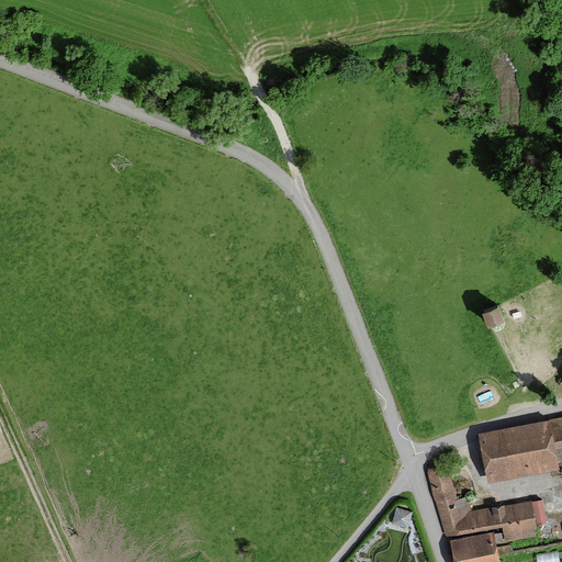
[(480,312),(485,326),(502,318),(495,305),(480,312)]
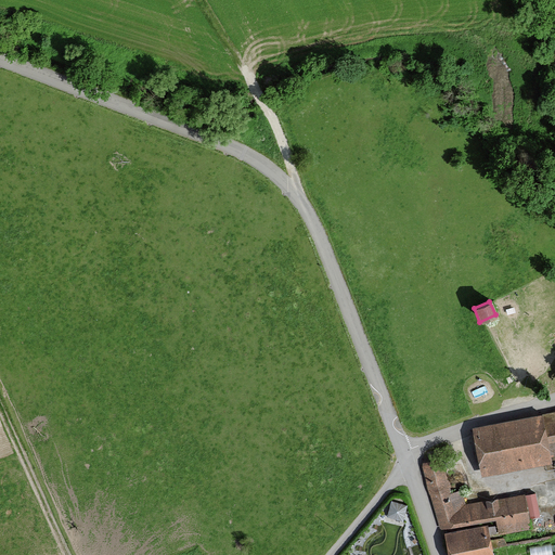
[(554,412),(470,430),(480,477),(551,463),(546,441),(554,439),(554,412)]
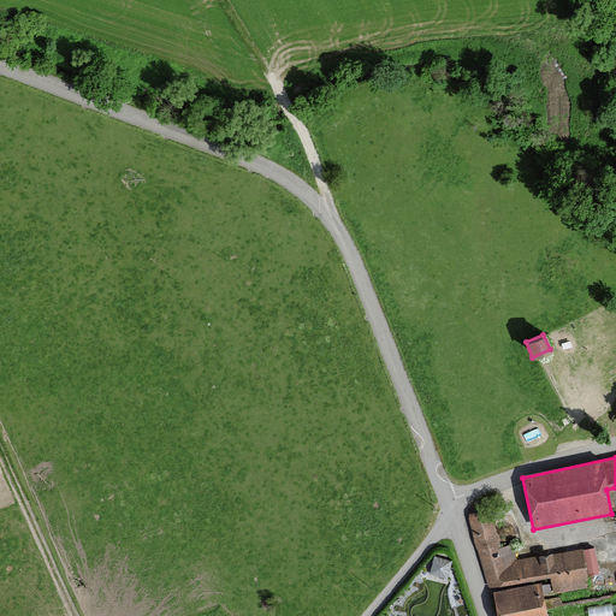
[(490,511),(468,516),(485,590),(546,576),(550,593),(586,586),(578,548),(514,562),(510,545),(498,548),(490,511)]
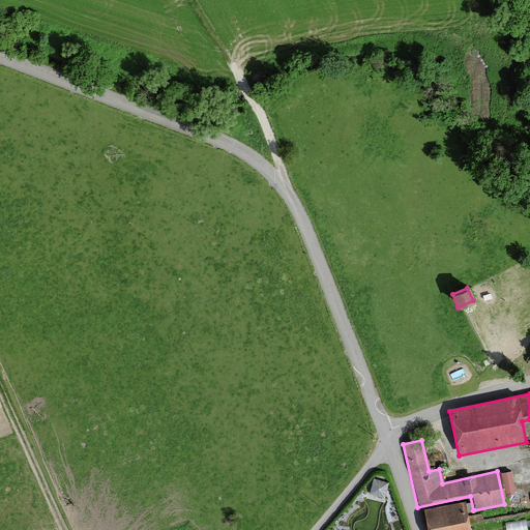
[(504,472),(509,495),(519,493),(512,470),(504,472)]
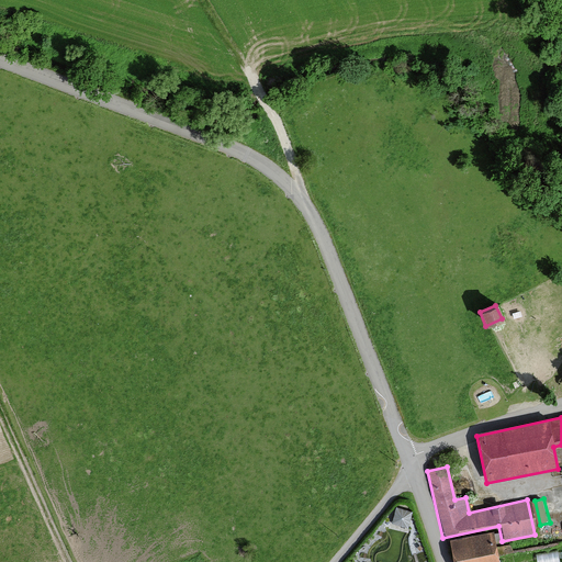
[(395,508),(395,523),(413,523),(413,508),(395,508)]
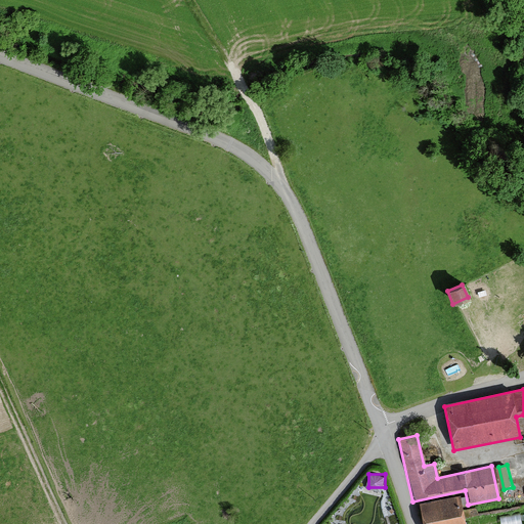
[(462,523),(457,496),(418,504),(421,523),(462,523)]
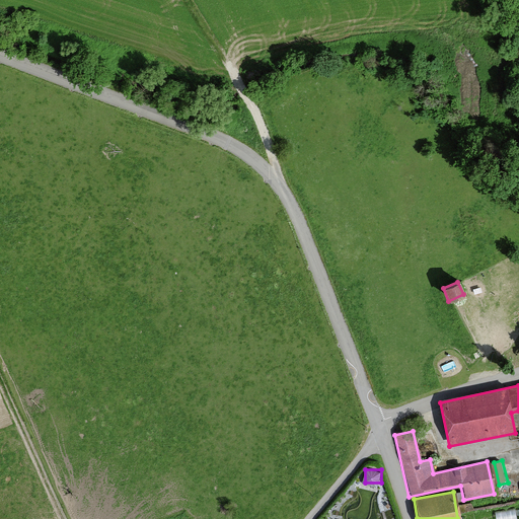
All buildings are outlined.
